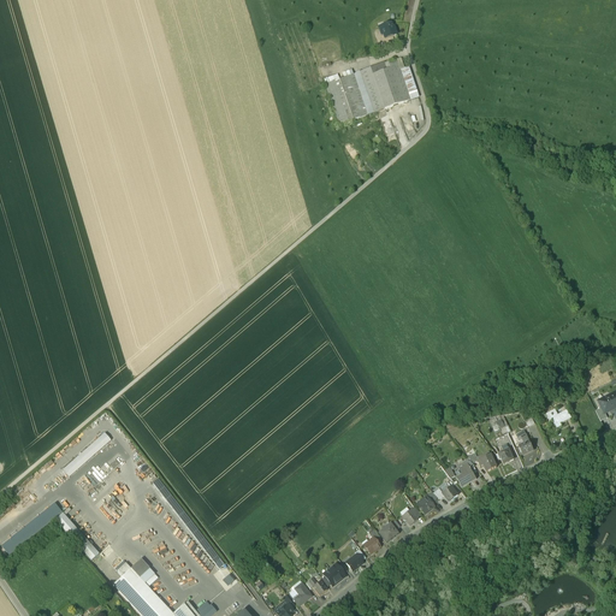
[(390,25),(379,29),(381,36),(384,35),(385,39),(396,35),(394,28),(391,29),(390,25)]
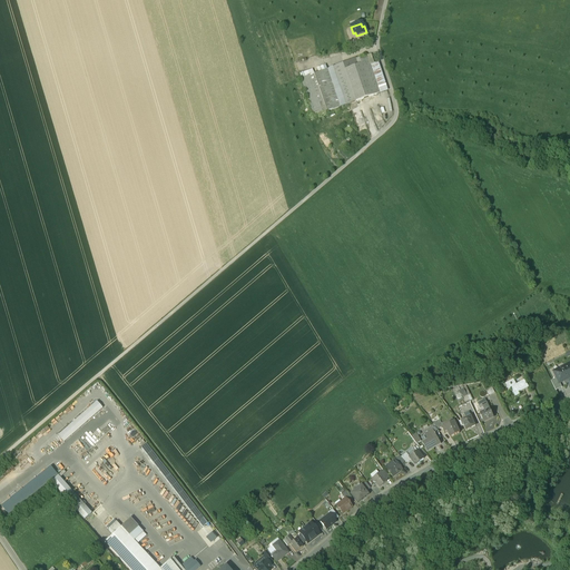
[(371,55),(355,60),(357,66),(345,70),(355,102),(386,91),(377,65),(374,65),(371,55)]
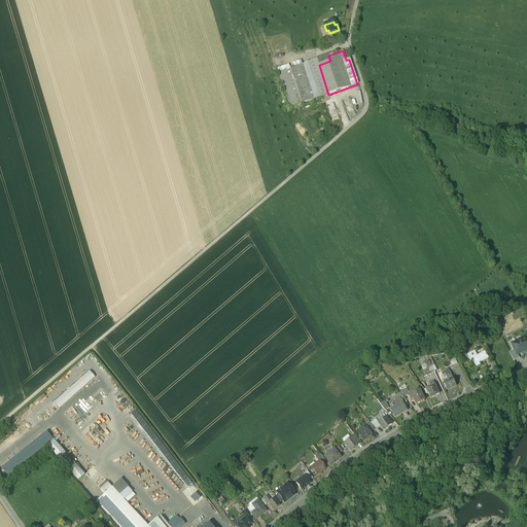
[(291,107),(328,95),(319,65),(317,60),(280,72),(291,107)]
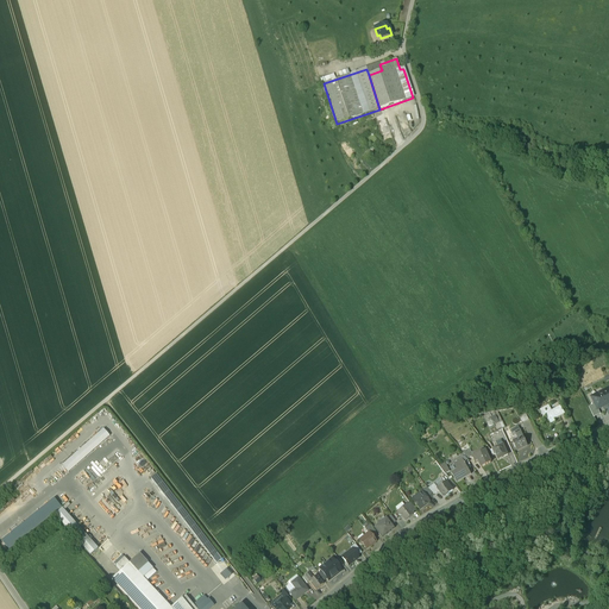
[(608,387),(591,396),(595,403),(598,409),(608,402),(608,387)]
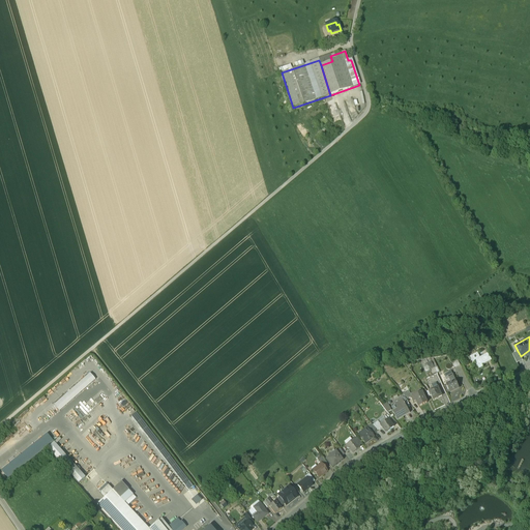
[(521,356),(518,351),(512,354),(517,362),(523,360),(521,356)]
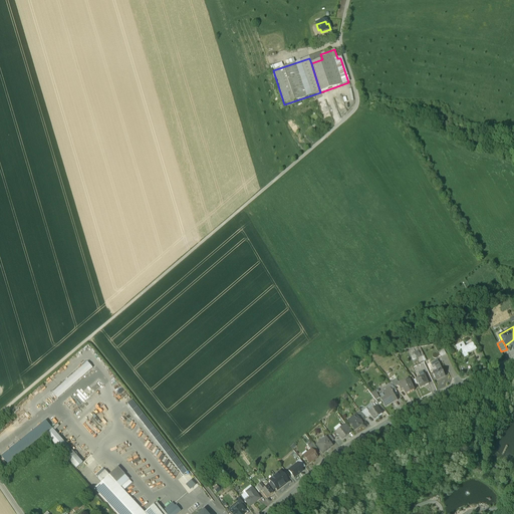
[(469,344),(465,346),(463,341),(455,345),(457,349),(459,348),(464,358),(469,356),(468,354),(473,351),(472,349),(476,348),(474,343),(470,345),(469,344)]
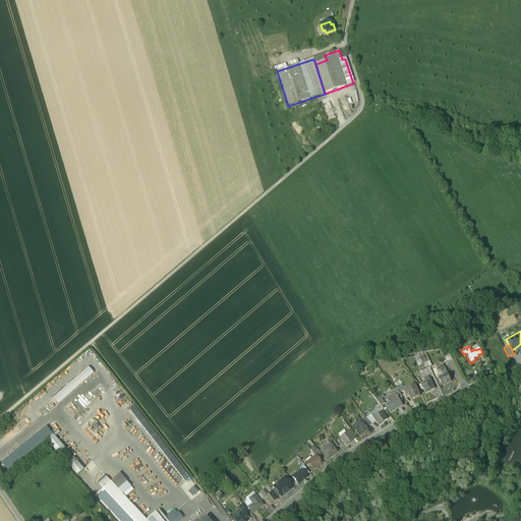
[(89,367),(53,399),(58,404),(94,373),(89,367)]
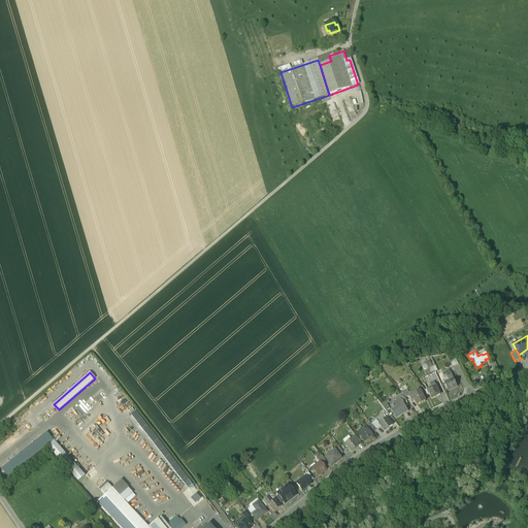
[(454,378),(451,372),(447,374),(448,376),(443,378),(448,390),(457,386),(454,378)]
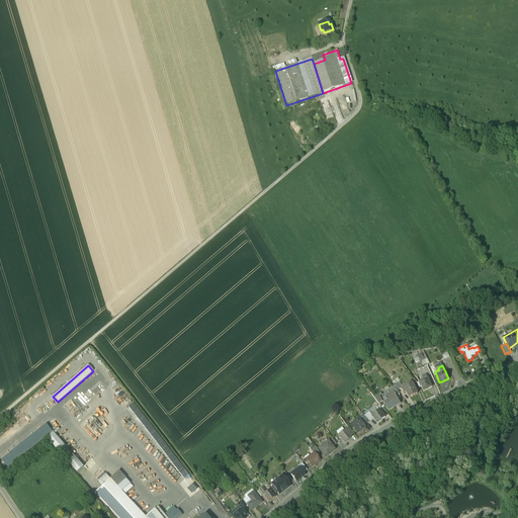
[(432,386),(426,373),(422,376),(423,379),(419,380),(423,390),(432,386)]
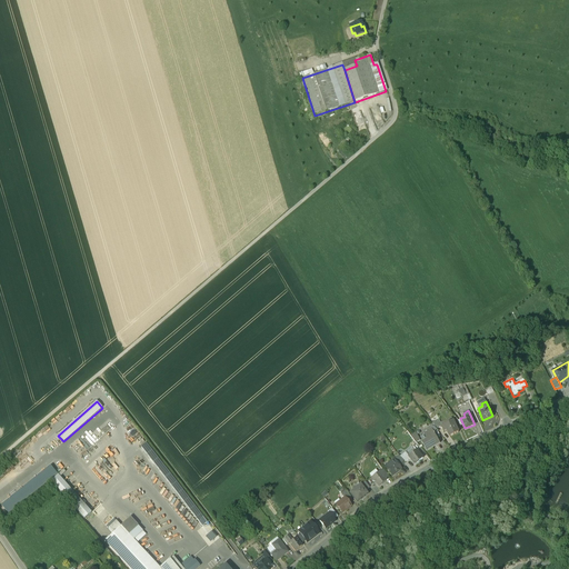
[(441,425),(439,418),(431,421),(436,428),(441,425)]
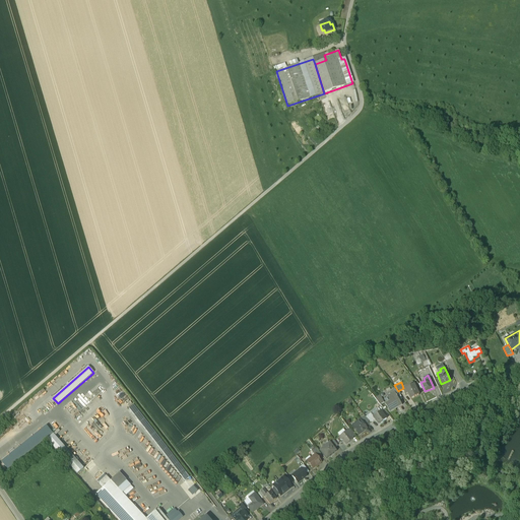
[(406,393),(408,392),(410,398),(419,394),(414,383),(403,388),(406,393)]
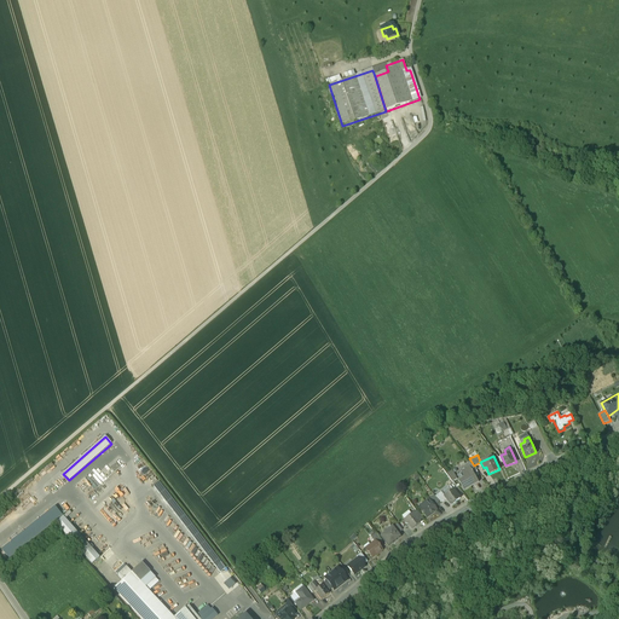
[(470,466),(461,470),(464,476),(458,479),(463,487),(478,480),(472,468),(470,466)]
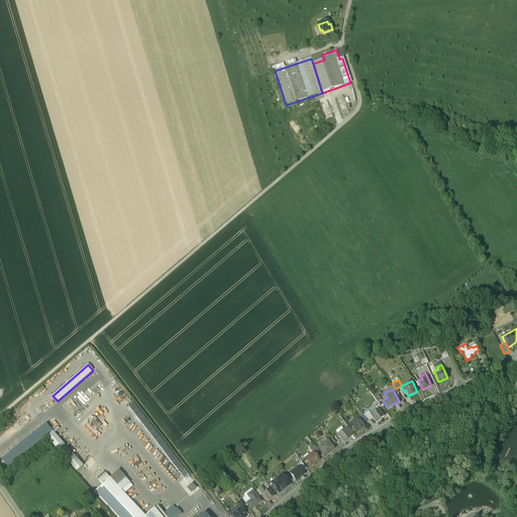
[(188,475),(132,403),(128,406),(184,478),(188,475)]
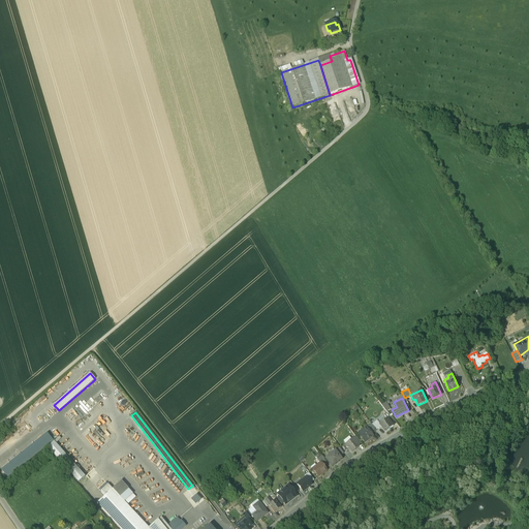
[(387,417),(380,423),(381,426),(385,430),(393,425),(387,417)]
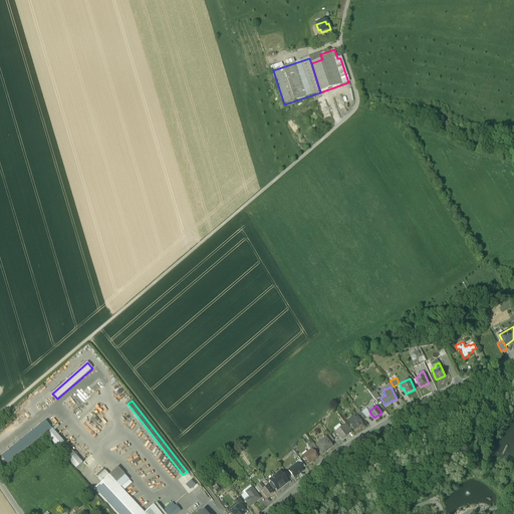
[(369,411),(366,408),(361,412),(365,418),(370,414),(369,411)]
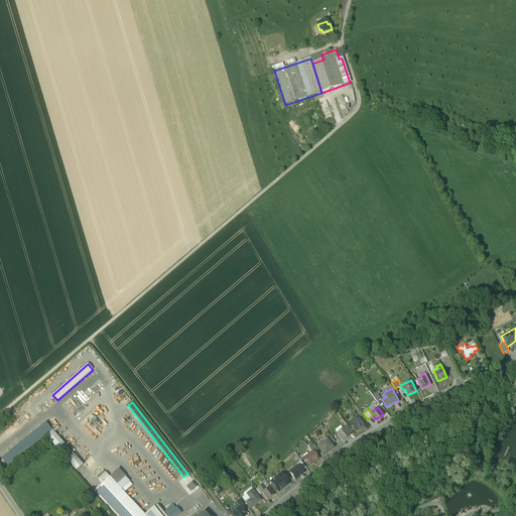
[(363,413),(362,412),(358,416),(363,422),(367,419),(363,413)]
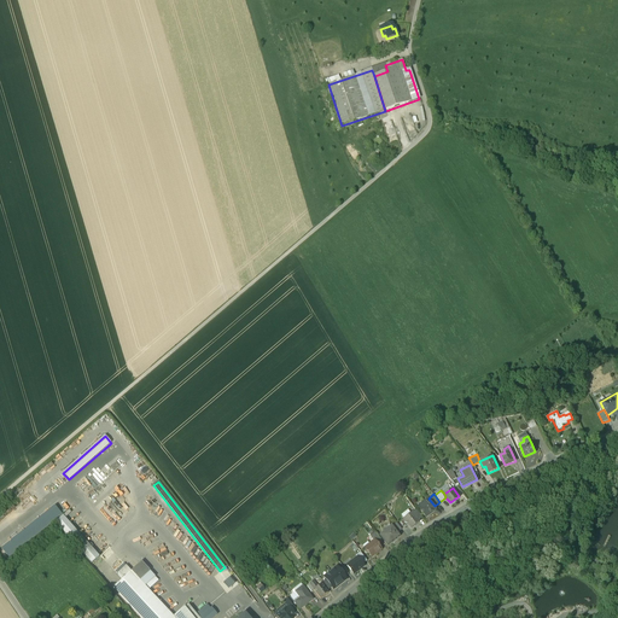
[(427,499),(423,502),(424,503),(419,507),(425,516),(427,516),(436,508),(429,499),(427,499)]
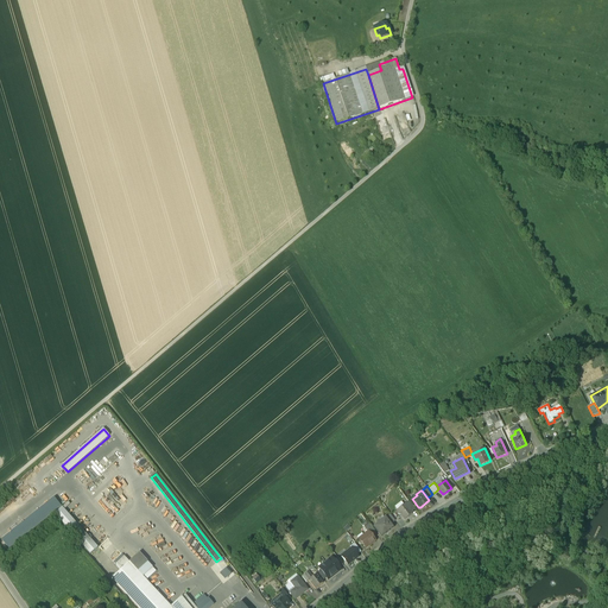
[(12,549),(55,514),(62,507),(54,499),(4,539),(12,549)]
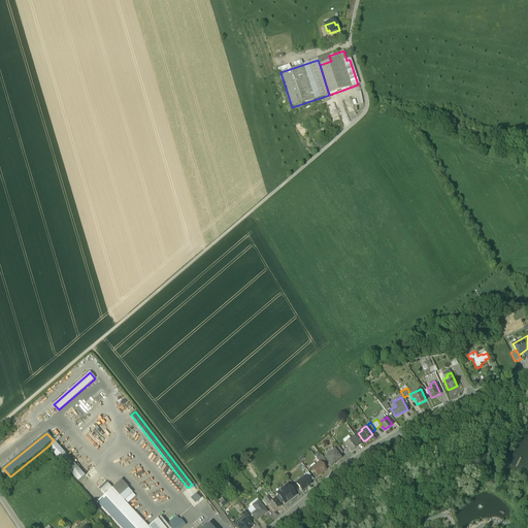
[(360,441),(356,435),(352,437),(357,444),(357,443),(360,441)]
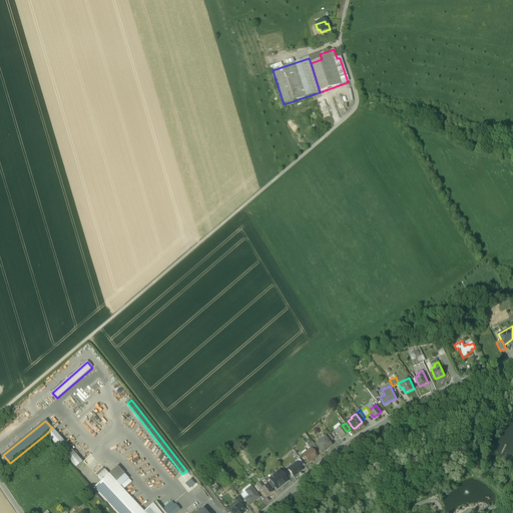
[(342,425),(335,431),(336,431),(336,433),(336,434),(338,434),(341,438),(348,433),(347,431),(347,432),(342,425)]
